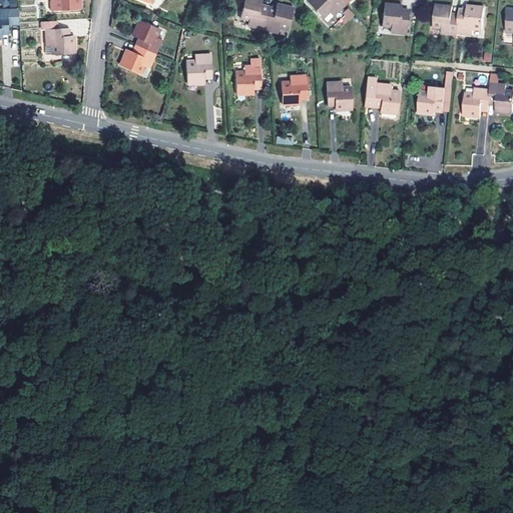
[(0,0),(2,9),(18,7),(16,0),(0,0)]
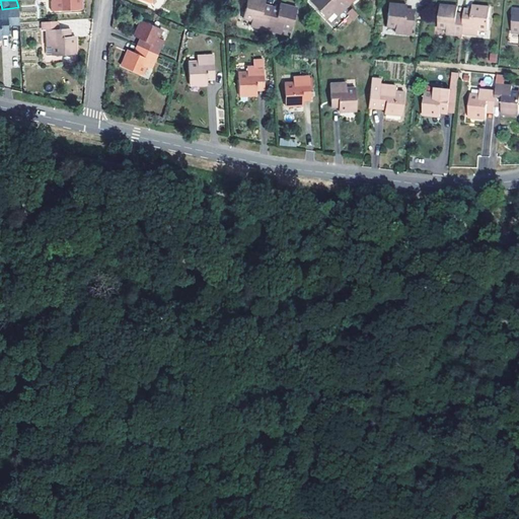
[(51,0),(52,1),(58,1),(59,10),(82,8),(80,0),(51,0)]
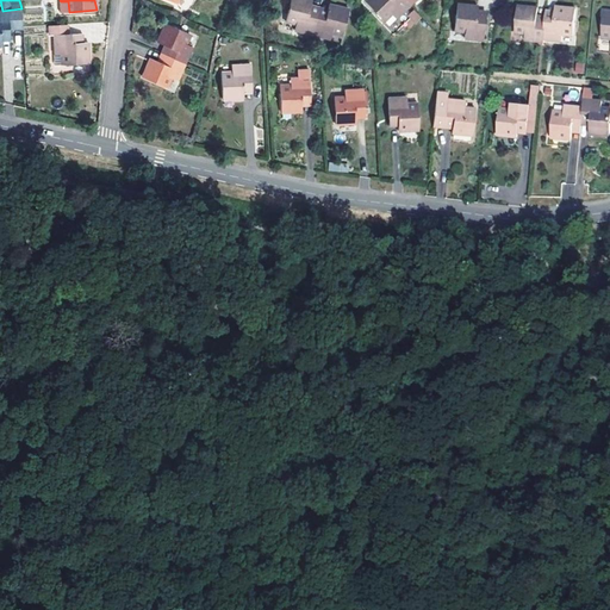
[(312,0),(311,0),(291,0),(287,23),(296,25),(294,31),(312,36),(319,7),(312,5),(312,0)]
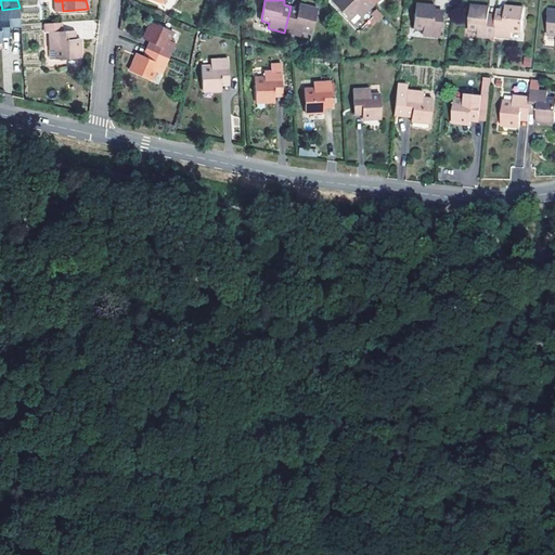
[(373,4),(369,0),(334,0),(333,1),(349,20),(356,13),(360,17),(373,4)]
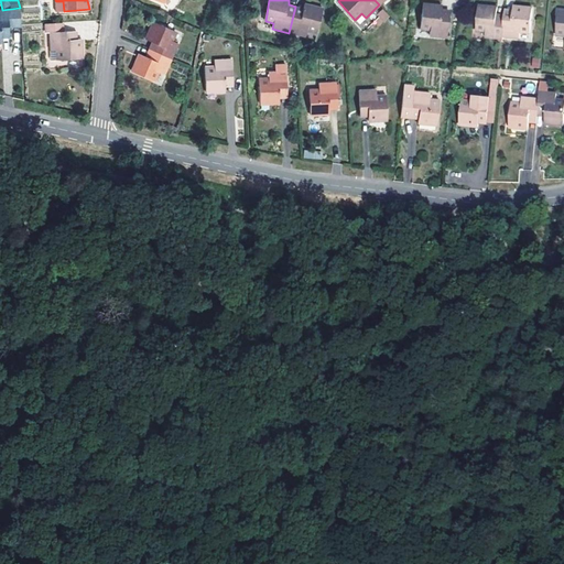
[(295,7),(289,33),(305,36),(307,31),(316,33),(323,9),(304,4),(303,8),(295,7)]
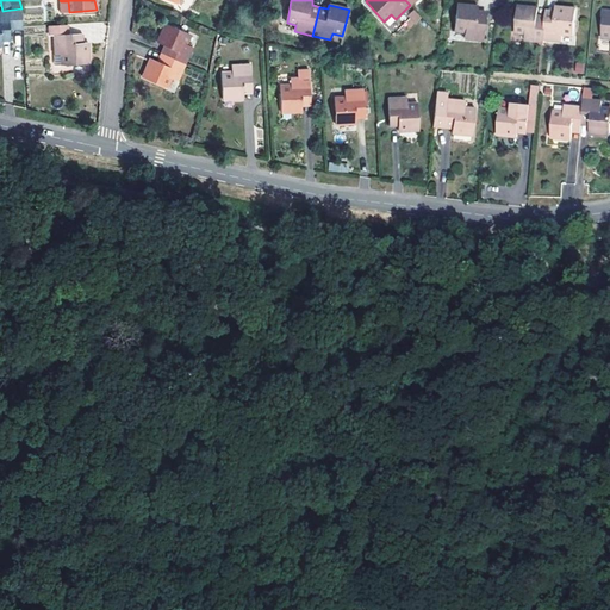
[(480,8),(460,6),(456,32),(466,33),(466,39),(484,41),(487,16),(479,14),(480,8)]
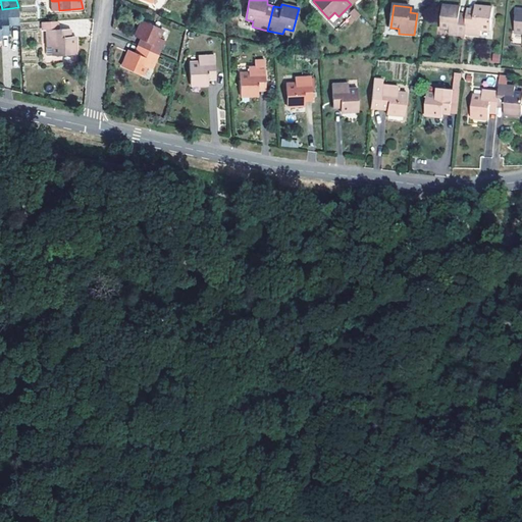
[(466,36),(468,15),(460,14),(460,8),(442,6),(440,28),(450,30),(449,36),(465,38),(466,36)]
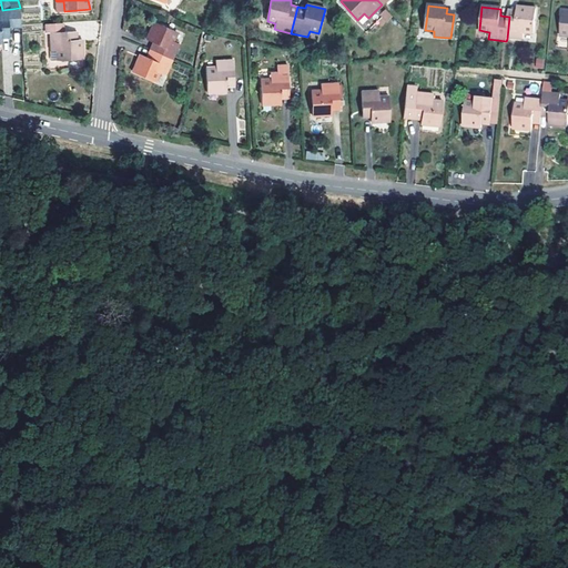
[(509,12),(509,17),(507,39),(524,40),(525,34),(534,34),(536,10),(518,9),(517,12),(509,12)]
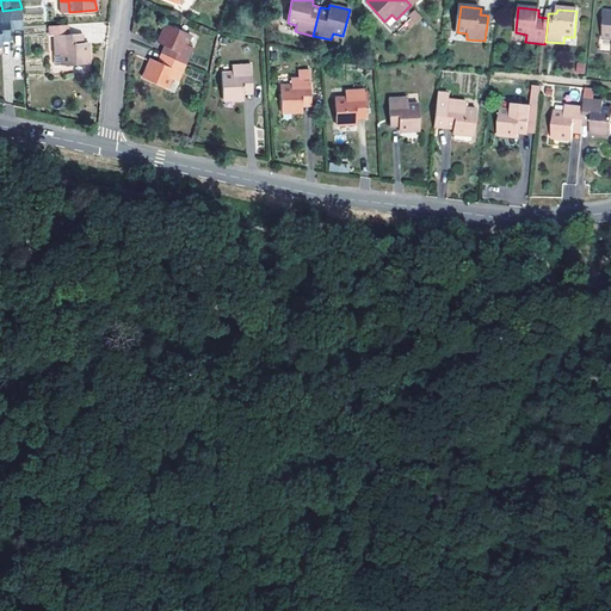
[(11,41),(10,30),(23,29),(23,26),(22,11),(8,11),(0,11),(0,47),(1,47),(1,41),(11,41)]
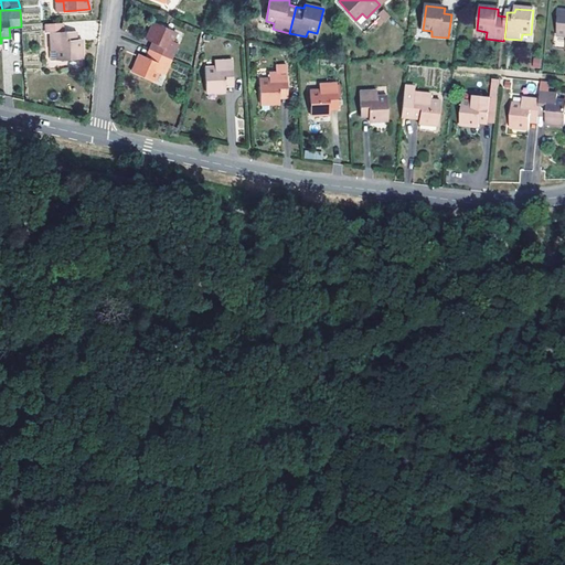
[(63,32),(62,22),(45,23),(46,33),(51,33),(52,51),(56,51),(57,60),(82,57),(81,40),(75,40),(74,32),(63,32)]
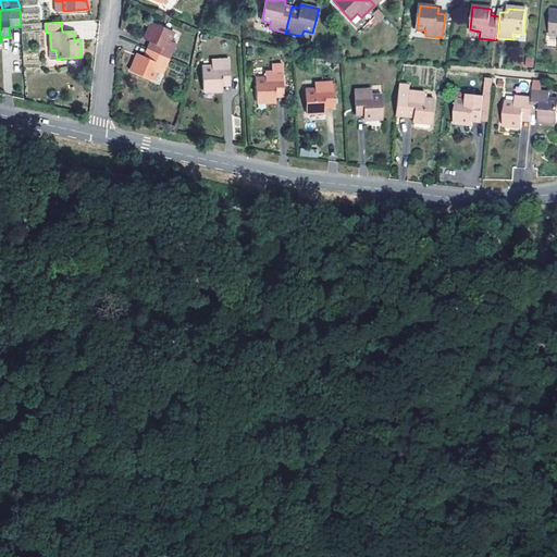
[(174,32),(151,22),(144,39),(150,41),(147,49),(169,59),(175,44),(170,40),(174,32)]
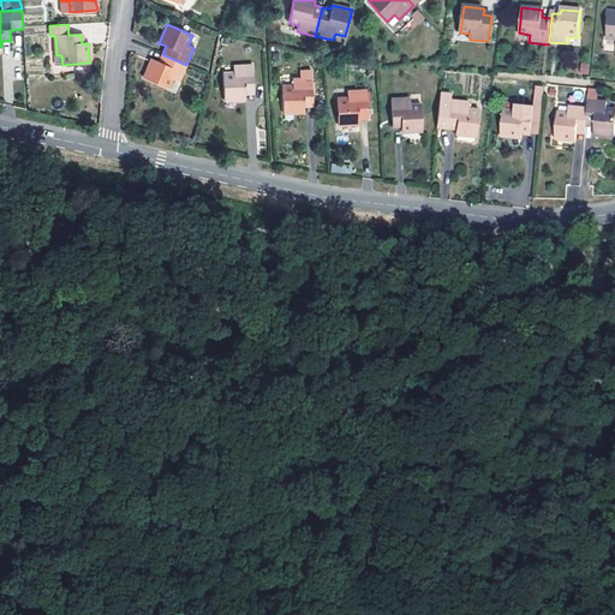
[(179,82),(186,65),(162,54),(159,61),(151,59),(144,77),(168,88),(172,79),(179,82)]
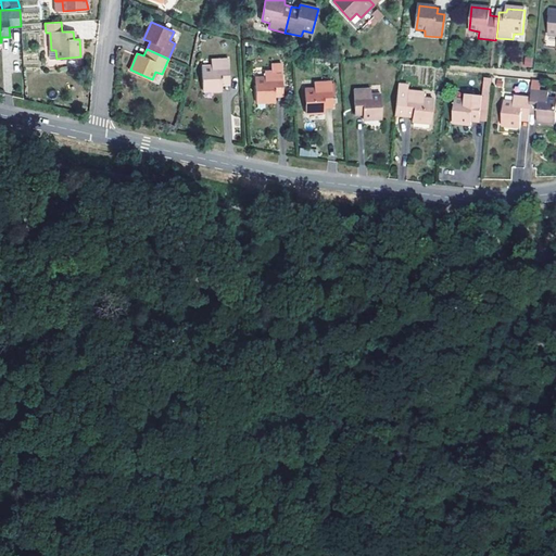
[(228,60),(211,61),(212,66),(202,66),(204,91),(222,90),(222,86),(229,85),(228,60)]
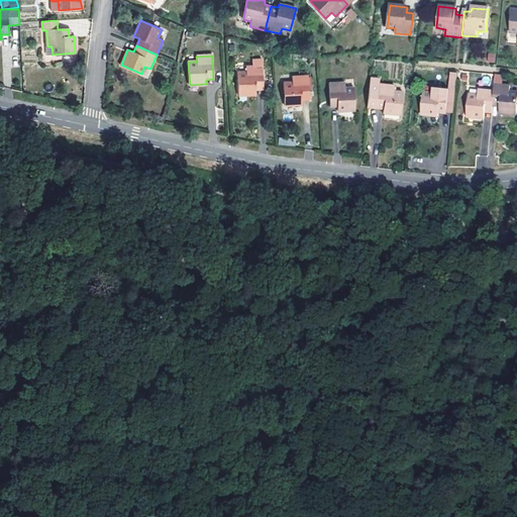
[(262,66),(245,67),(246,72),(237,73),(238,96),(256,95),(256,90),(264,90),(262,66)]
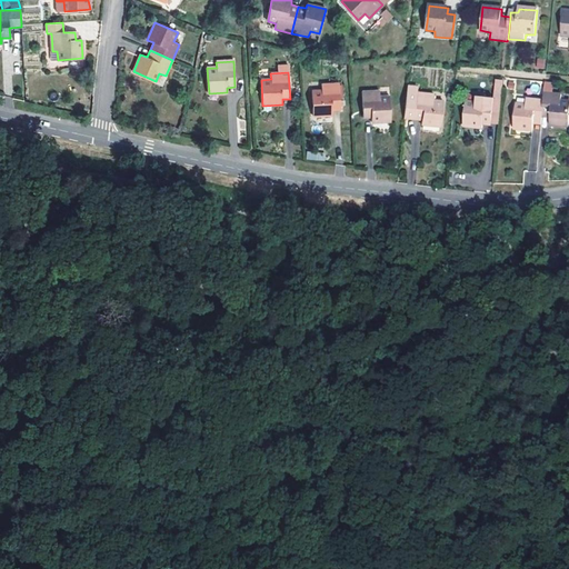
[(322,90),(312,91),(315,117),(332,116),(332,110),(340,110),(339,83),(321,85),(322,90)]
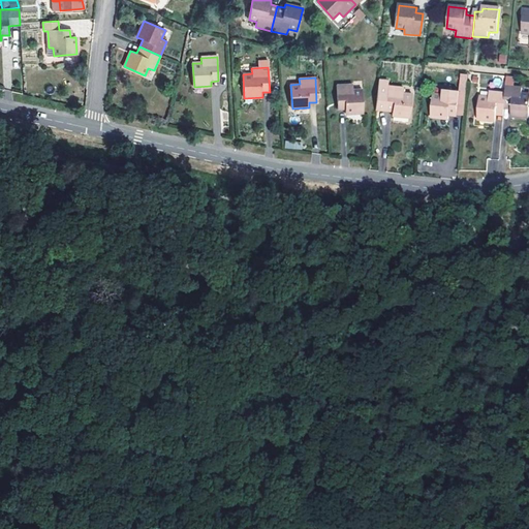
[(352,84),(337,85),(338,110),(345,110),(345,115),(364,114),(363,90),(353,90),(352,84)]
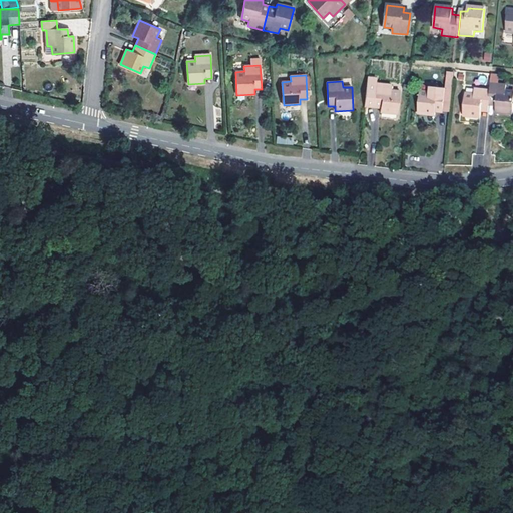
[(492,82),(491,90),(489,105),(497,106),(496,112),(512,113),(512,92),(508,92),(508,84),(492,82)]
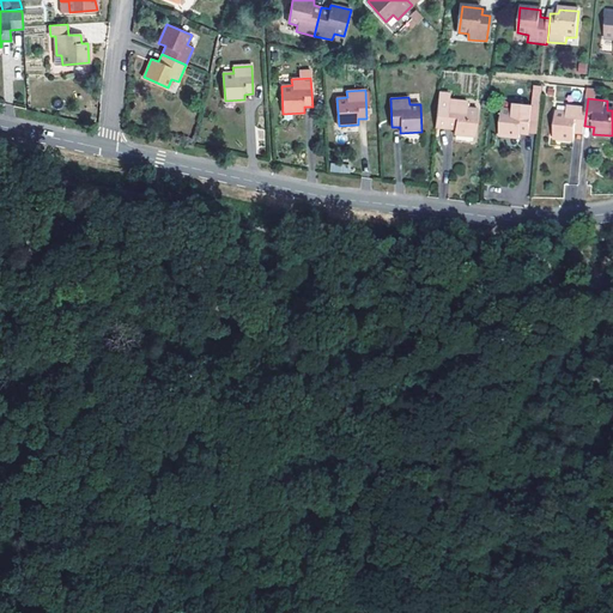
[(469,102),(450,99),(447,127),(456,129),(456,133),(475,135),(479,109),(469,108),(469,102)]
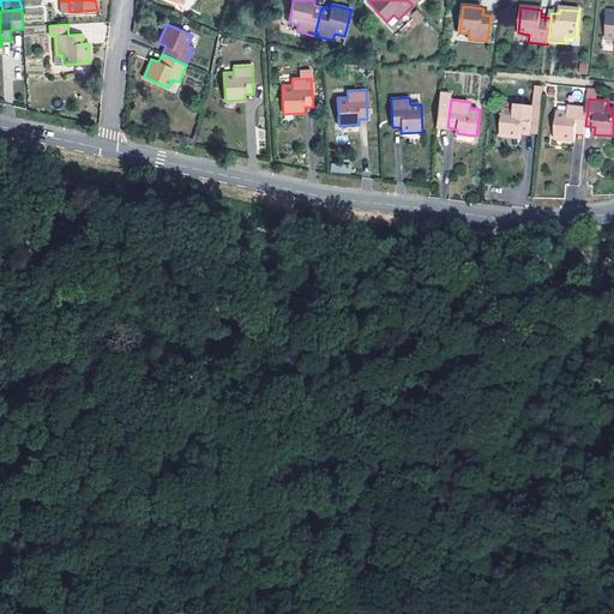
[(534,106),(515,104),(515,110),(504,109),(501,136),(522,138),(522,132),(530,132),(534,106)]
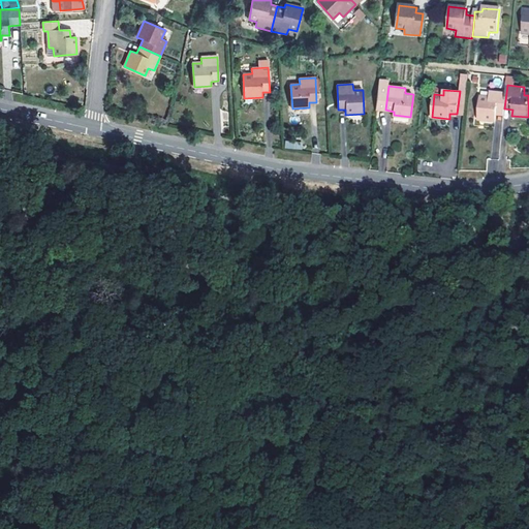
[(504,109),(506,93),(490,92),(489,98),(480,97),(478,119),(495,121),(496,115),(504,115),(504,109)]
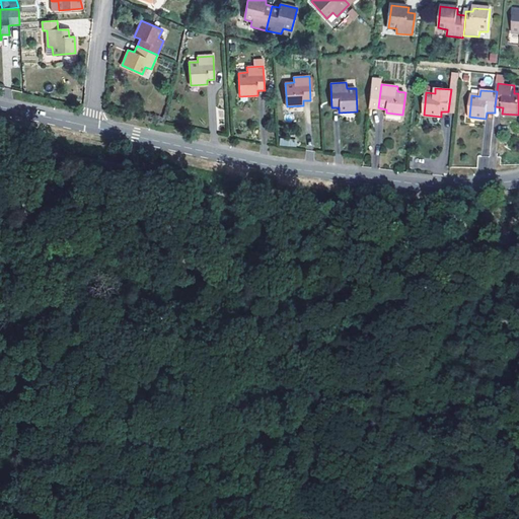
All buildings are outlined.
